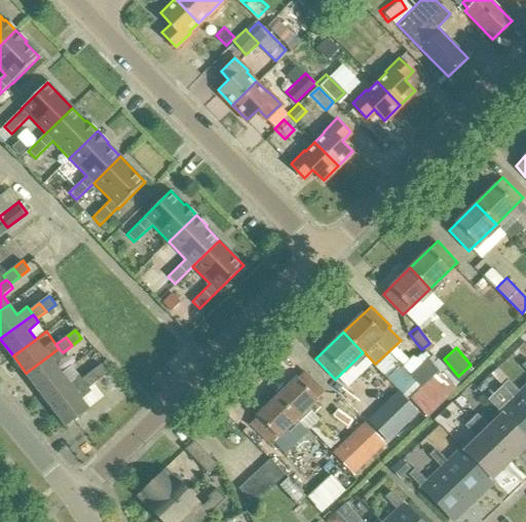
[(62,373),(54,365),(65,357),(63,352),(59,348),(26,373),(39,390),(62,373)]
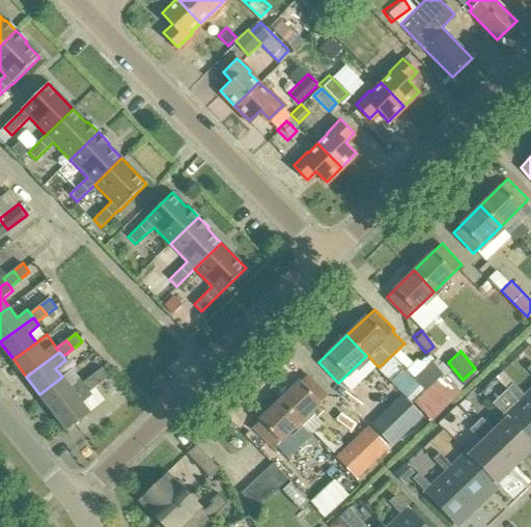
[(99,383),(109,376),(103,367),(92,375),(99,383)]
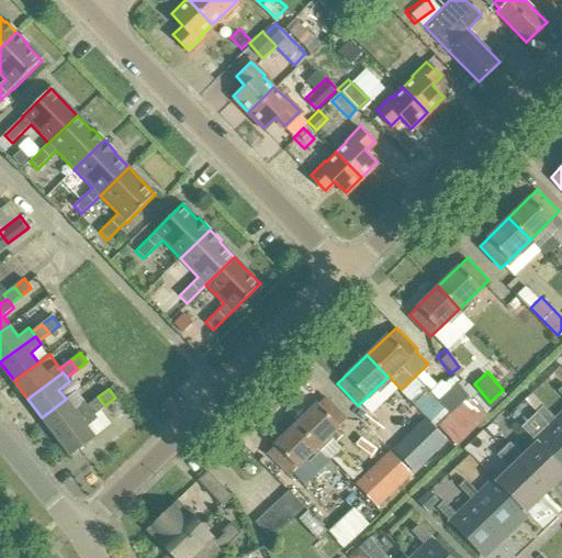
[(324,395),(295,424),(316,445),(346,417),(324,395)]
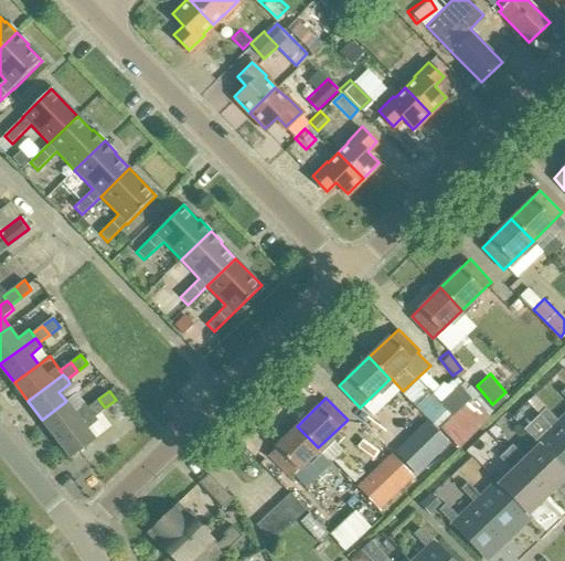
[(95,415),(105,408),(98,399),(88,408),(92,411),(95,415)]
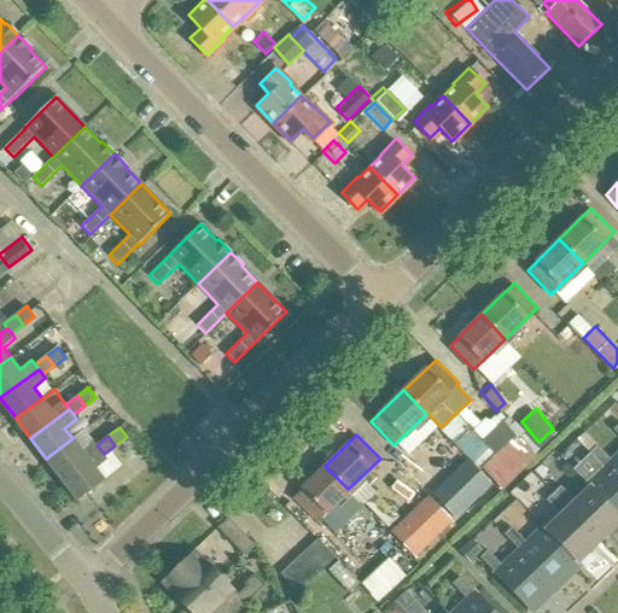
[(62,479),(100,449),(97,445),(93,441),(81,449),(73,438),(46,459),(62,479)]
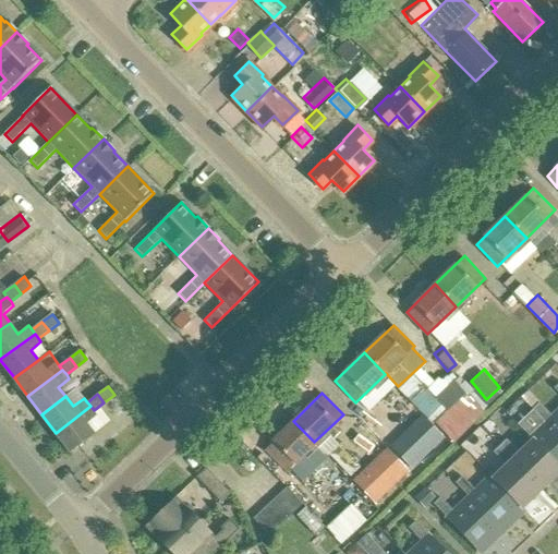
[(557,420),(553,414),(538,400),(532,407),(546,421),(530,436),(533,440),(557,465),(557,420)]
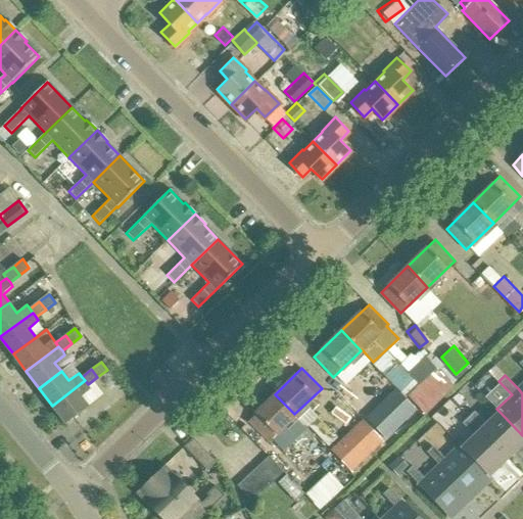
[(89,406),(81,395),(91,388),(88,384),(85,380),(52,406),(65,423),(89,406)]
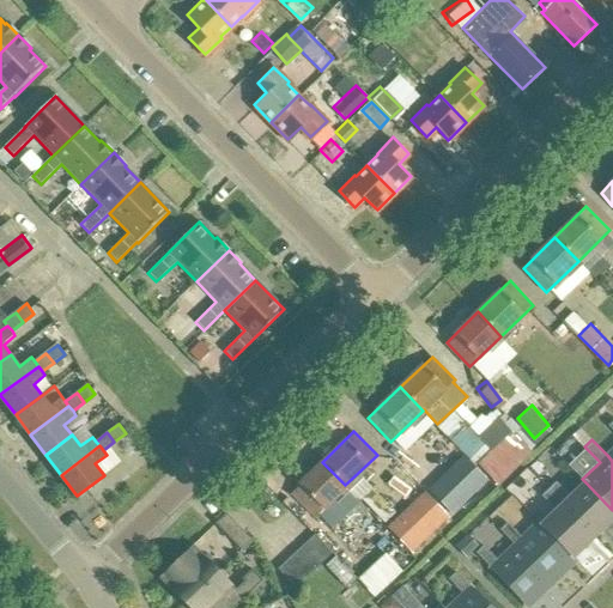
[(463,451),(428,487),(453,514),(489,478),(463,451)]
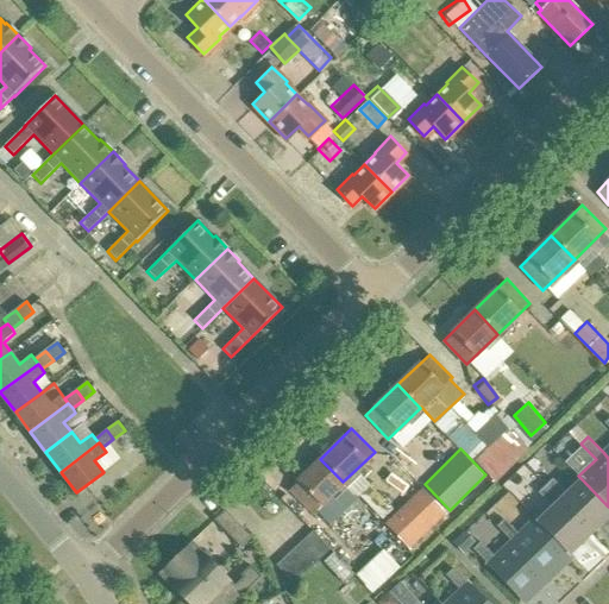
[(343,482),(320,459),(288,490),(312,513),(343,482)]
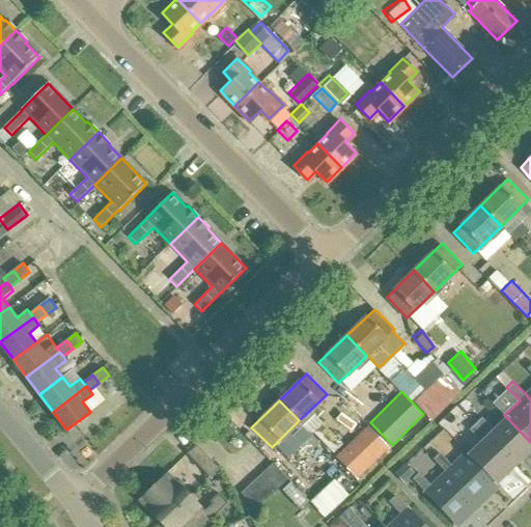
[(530,446),(530,442),(507,418),(495,430),(481,416),(475,421),(514,463),(530,446)]
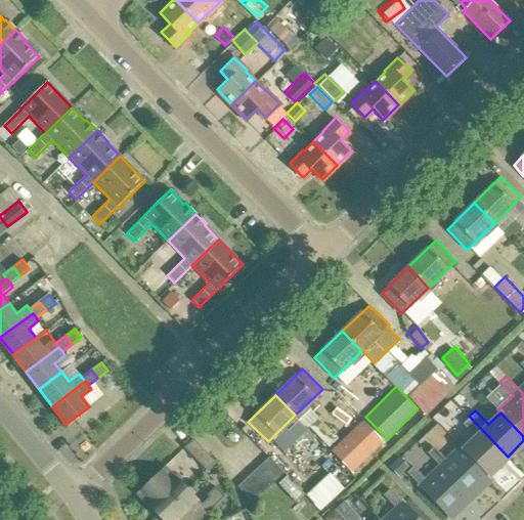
[(508,457),(469,416),(463,422),(476,435),(464,447),(489,474),(508,457)]
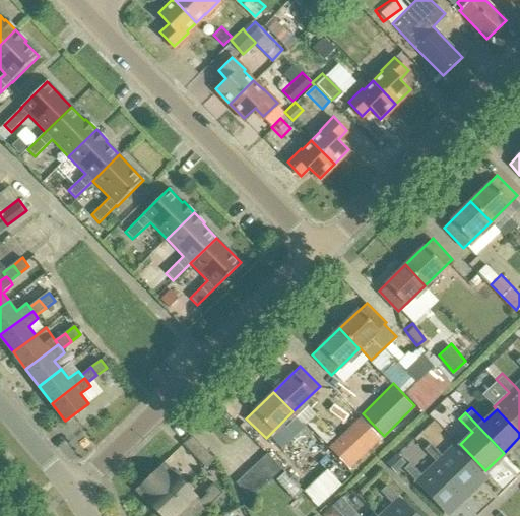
[(349,467),(381,437),(361,414),(328,445),(349,467)]
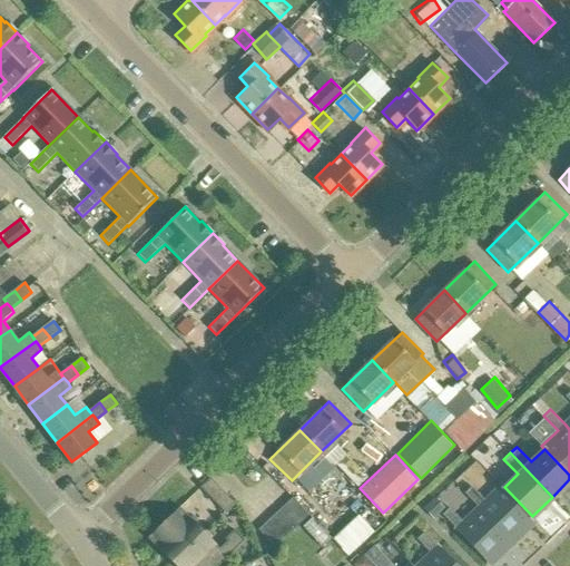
[(224,510),(234,501),(210,477),(200,486),(224,510)]
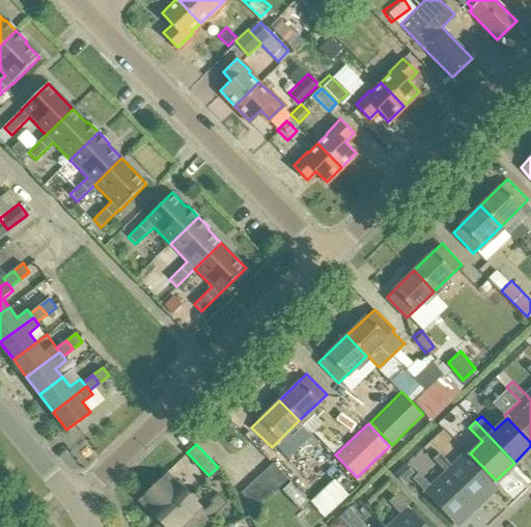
[(499,482),(496,480),(470,453),(468,450),(452,465),(440,451),(432,458),(446,471),(477,503),(499,482)]
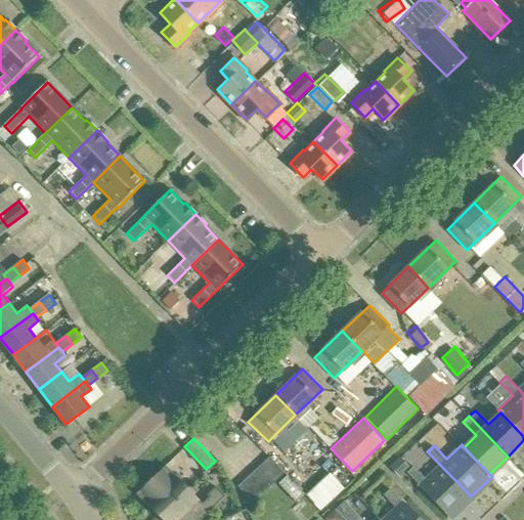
[(268,456),(260,464),(274,479),(282,472),(268,456)]
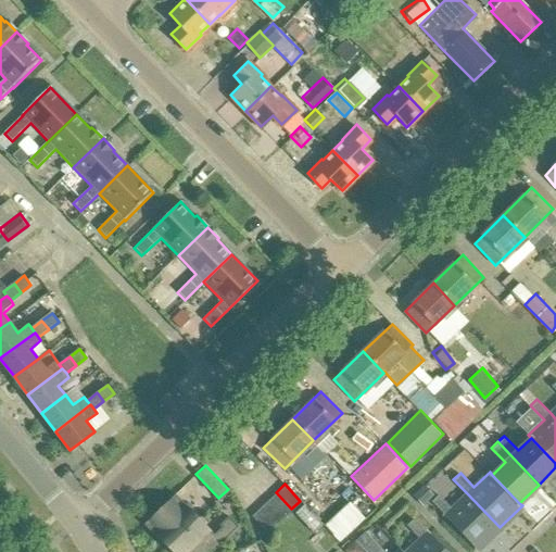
[(422,504),(433,493),(424,484),(413,494),(422,504)]
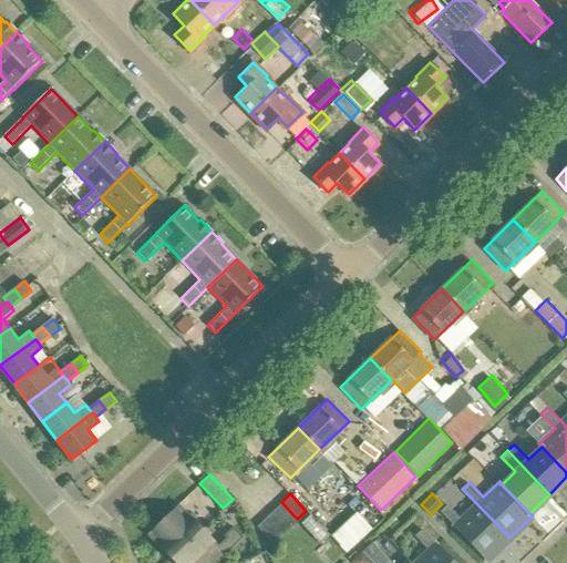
[(297,519),(281,502),(272,510),(288,528),(297,519)]
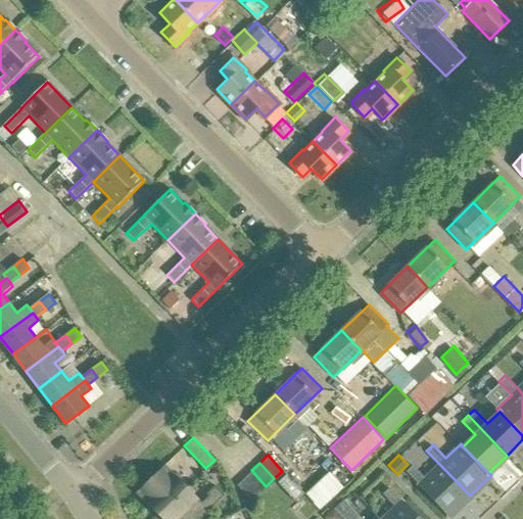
[(157,515),(187,486),(165,464),(137,491),(137,490),(136,492),(157,515)]
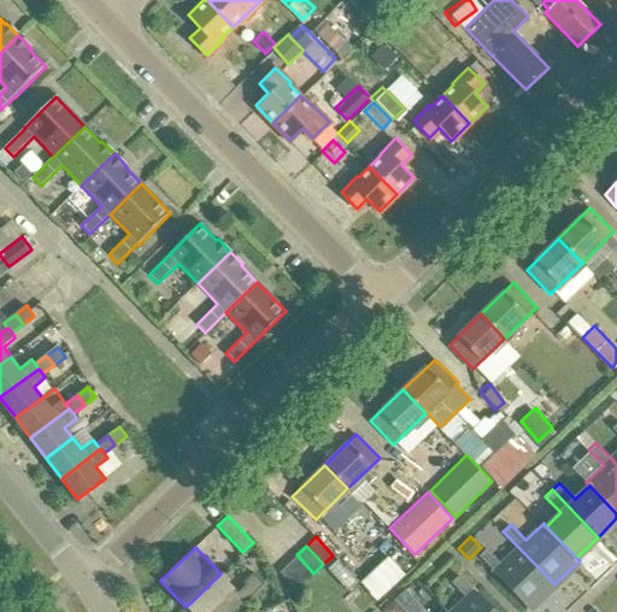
[(554,584),(518,547),(503,563),(487,547),(479,554),(494,570),(494,571),(530,608),(554,584)]
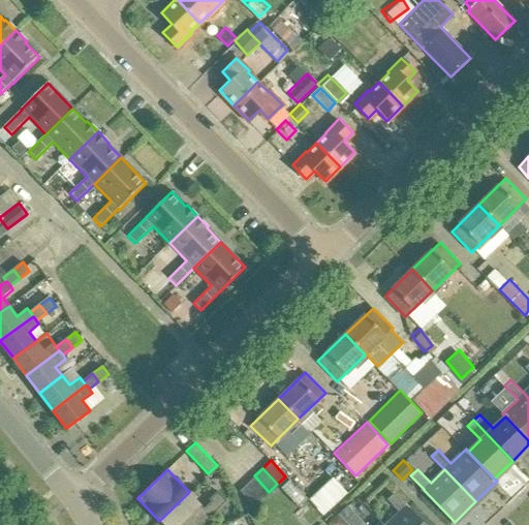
[(269,492),(254,475),(246,483),(260,499),(269,492)]
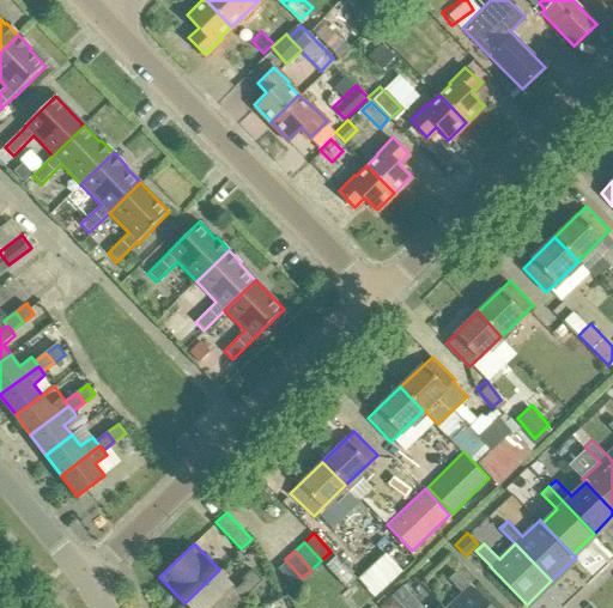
[(334,555),(325,565),(345,587),(354,577),(334,555)]
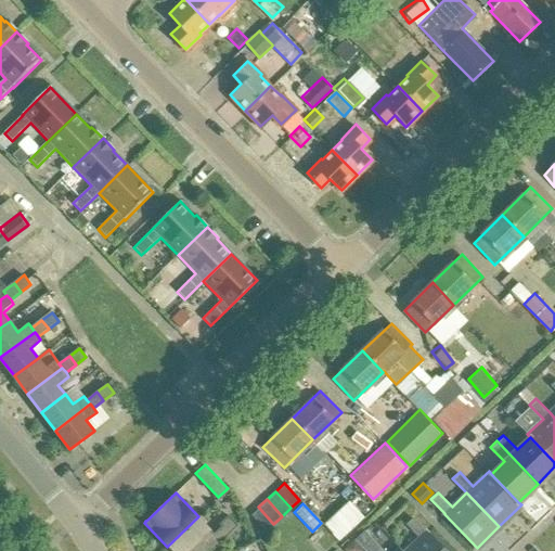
[(273,524),(258,507),(250,514),(266,532),(273,524)]
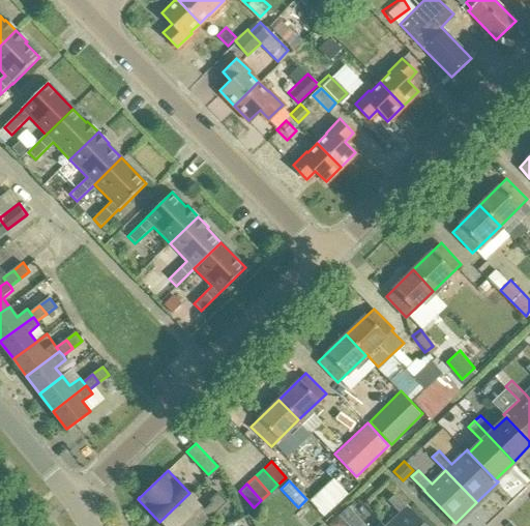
[(205,508),(189,493),(159,522),(164,525),(201,525),(228,501),(217,491),(209,500),(211,502),(205,508)]
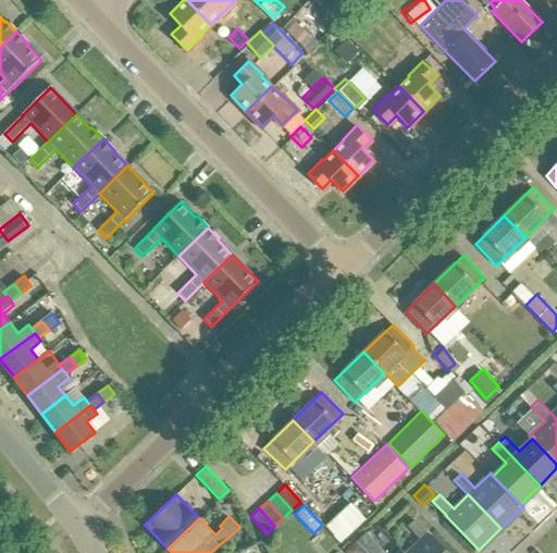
[(407,525),(421,539),(406,552),(448,552),(429,531),(428,532),(413,518),(407,525)]
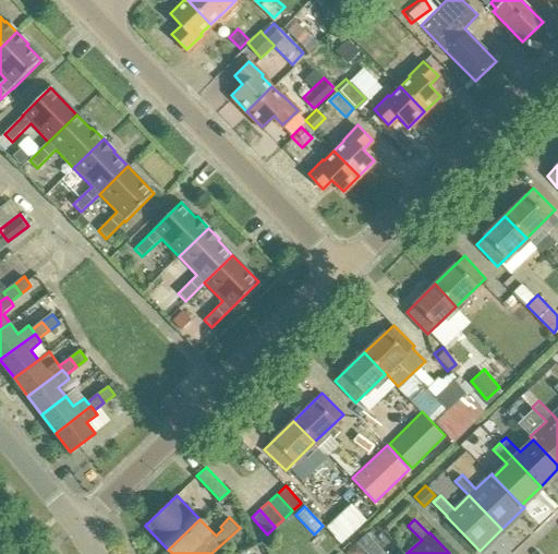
[(348,553),(361,553),(365,551),(356,541),(346,552),(348,553)]
